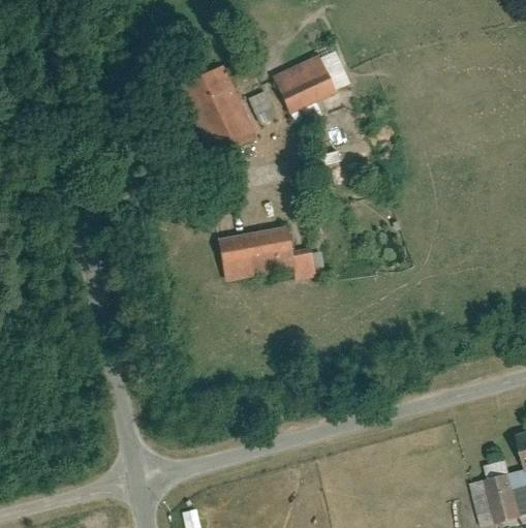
[(319,56),(273,76),(289,113),(336,92),(319,56)]
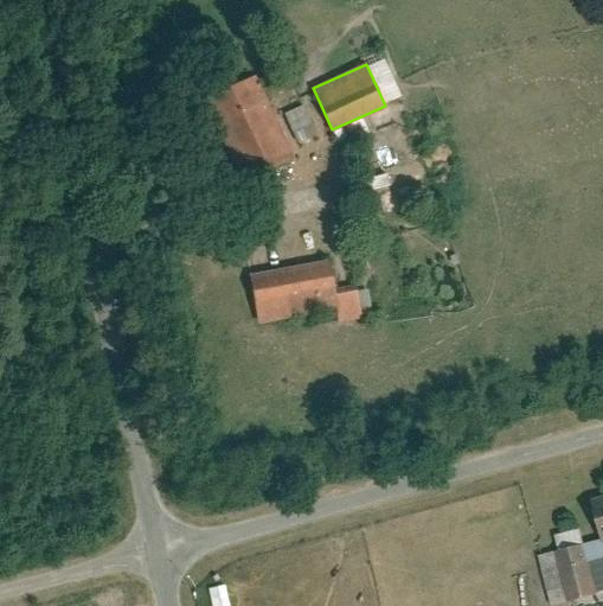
[(296,159),(255,78),(206,103),(247,184),(296,159)]
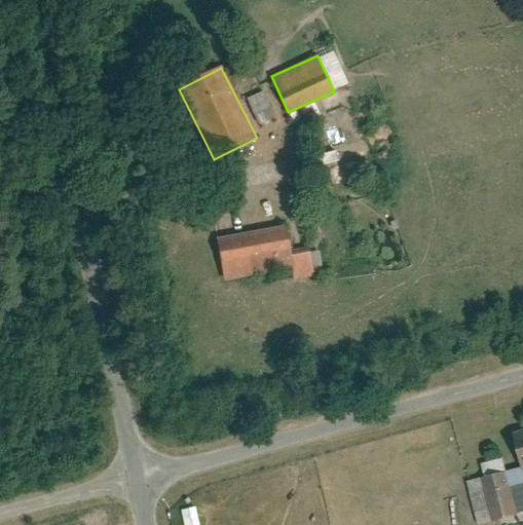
[(283,225),(217,237),(225,278),(290,266),(288,251),(283,225)]
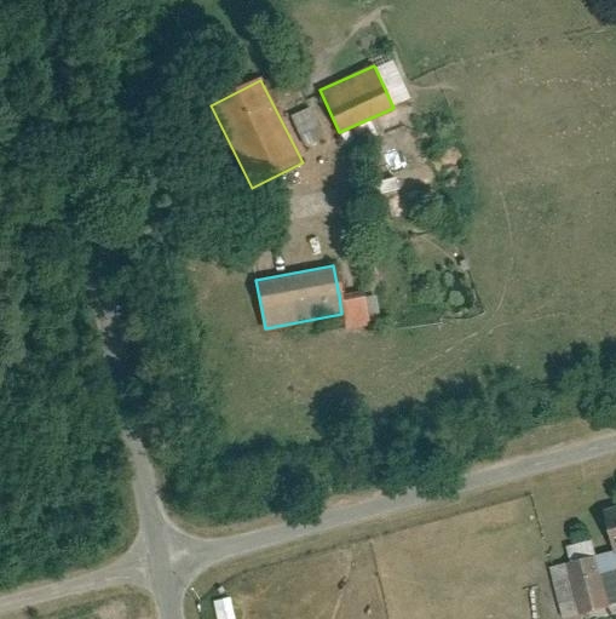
[(344,327),(369,322),(363,291),(339,296),(341,314),(344,327)]
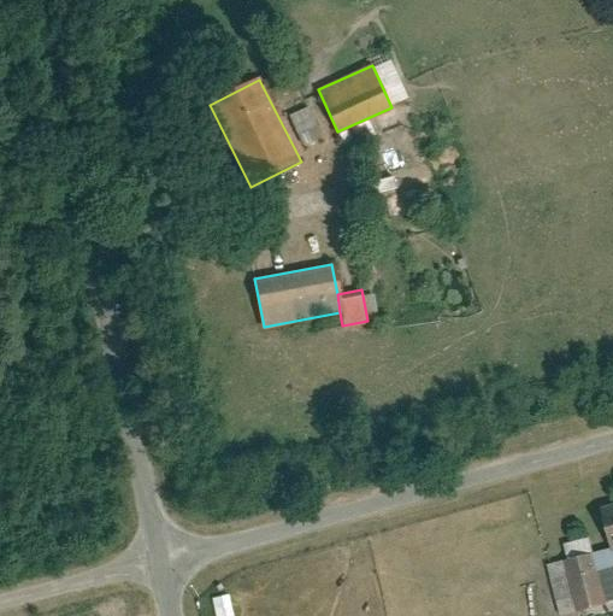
[(559,538),(565,558),(595,551),(589,529),(559,538)]
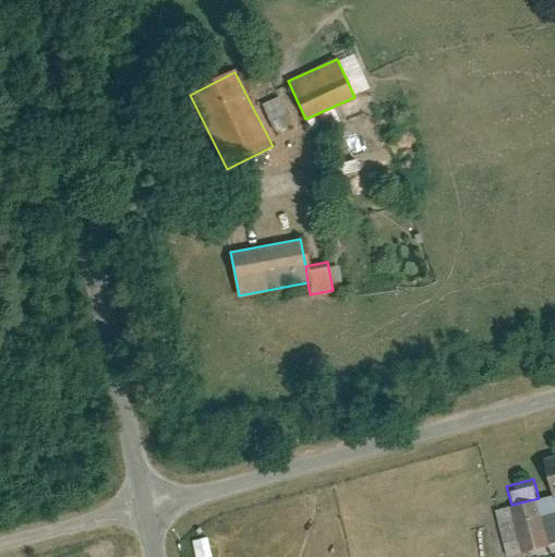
[(539,498),(542,512),(554,508),(554,493),(554,494),(539,498)]
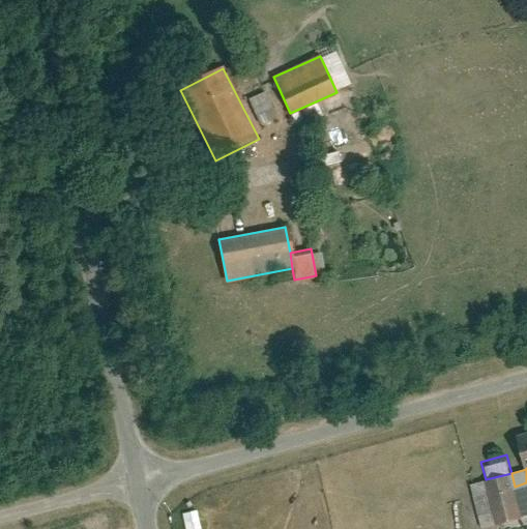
[(486,479),(497,522),(522,515),(522,513),(515,487),(511,473),(486,479)]
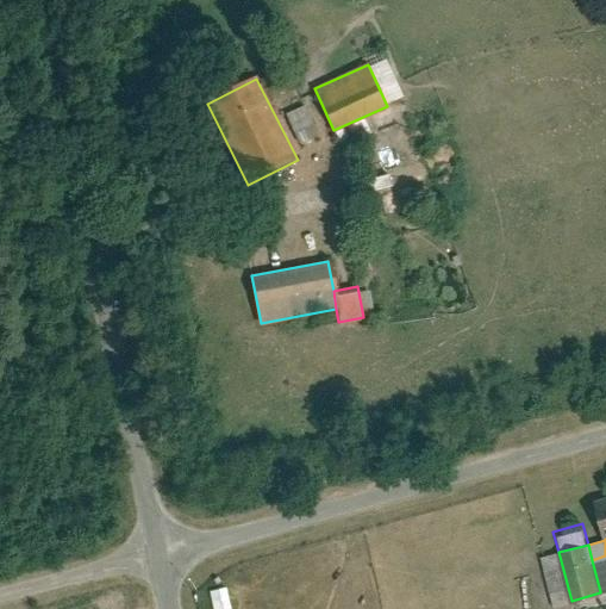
[(600,591),(605,589),(605,555),(592,560),(600,591)]
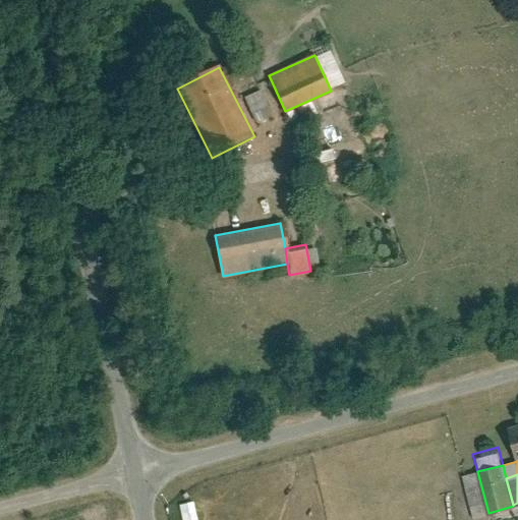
[(193,519),(190,501),(175,504),(178,519),(193,519)]
